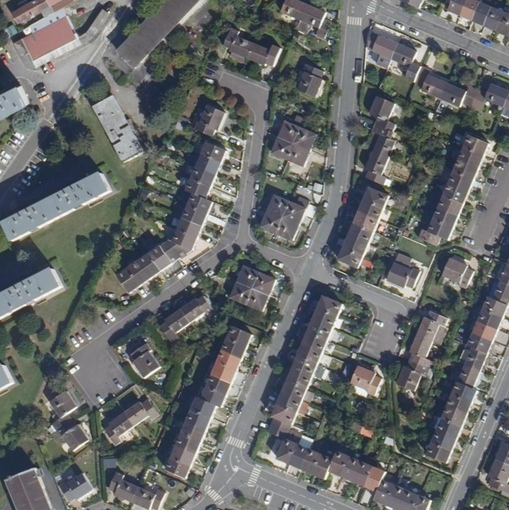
[(43,15),(52,10),(50,6),(48,3),(46,0),(26,0),(10,9),(17,21),(39,8),(43,15)]
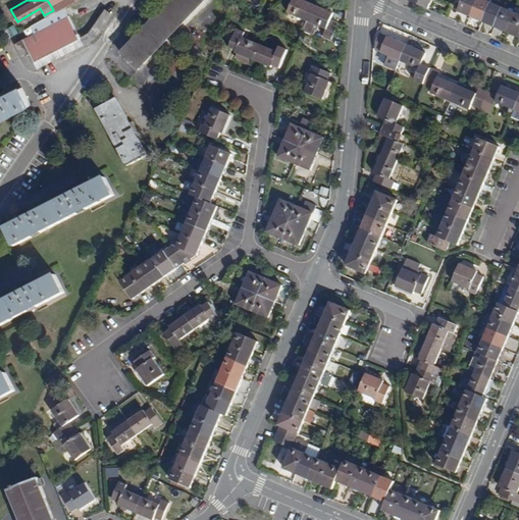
[(53,10),(61,5),(70,0),(61,0),(51,6),(53,10)]
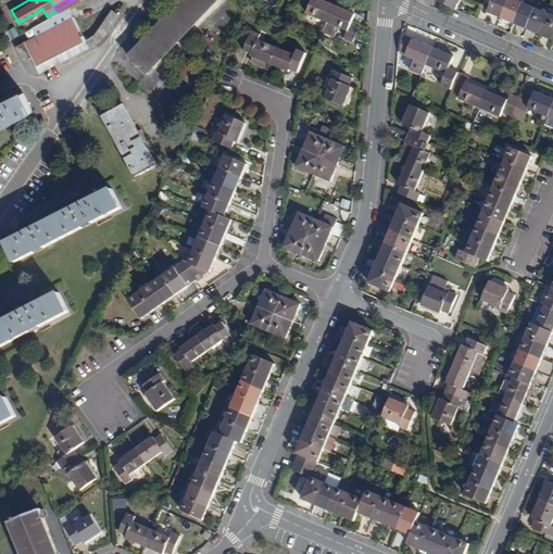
[(179,0),(126,55),(145,73),(213,0),(179,0)]
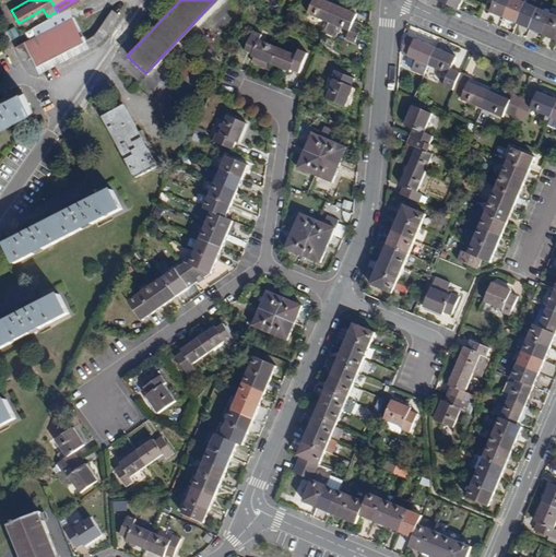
[(309,0),(305,12),(326,21),(333,3),(326,0),(309,0)]
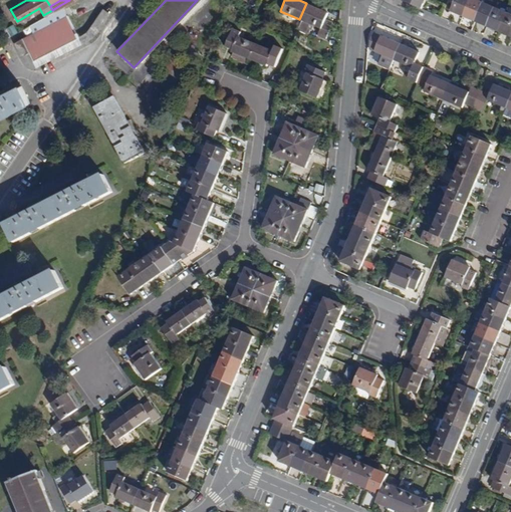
[(452,0),(449,9),(461,15),(466,0),(452,0)]
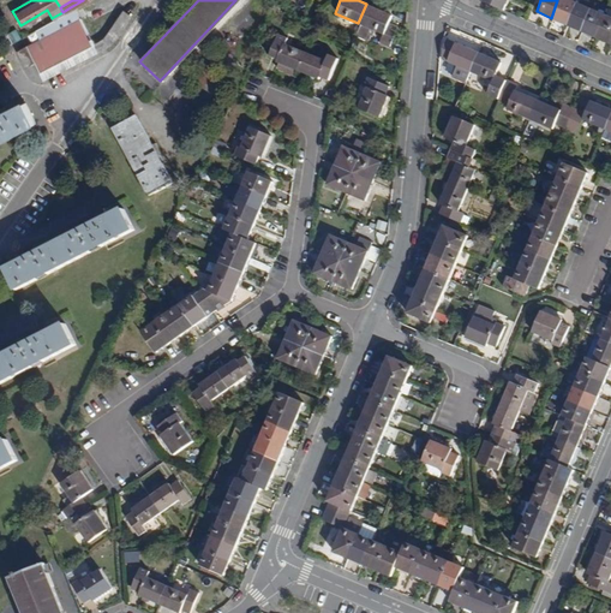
[(557,0),(551,18),(564,24),(574,1),(571,0),(557,0)]
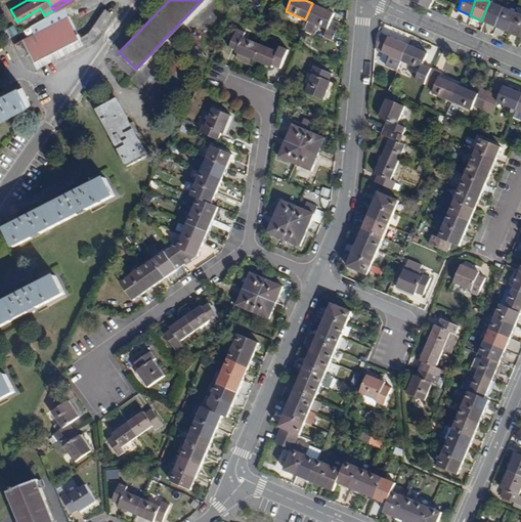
[(489,1),(481,20),(493,26),(502,6),(489,1)]
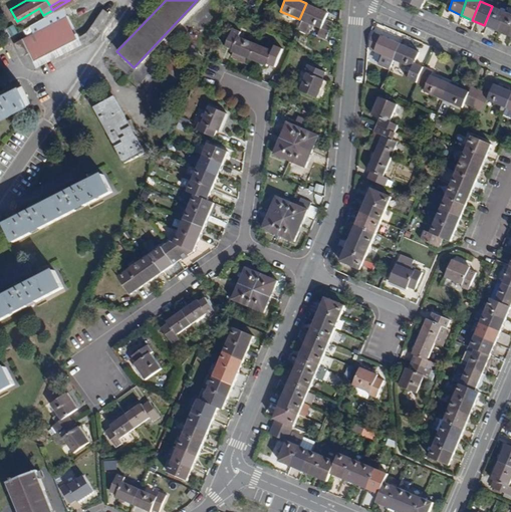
[(306,3),(299,19),(295,29),(305,33),(310,23),(319,27),(317,32),(324,35),(330,21),(323,18),(325,11),(306,3)]
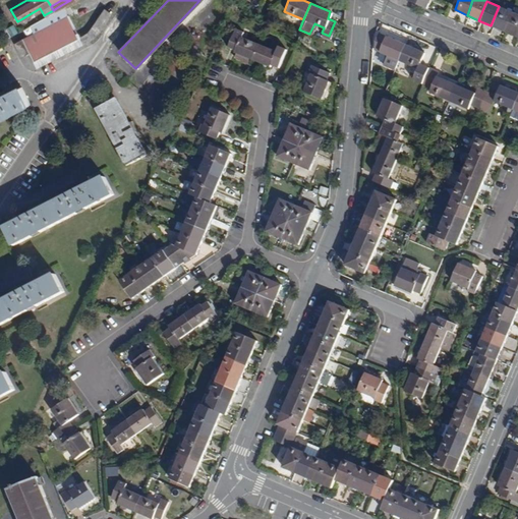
[(499,6),(491,25),(503,31),(511,11),(499,6)]
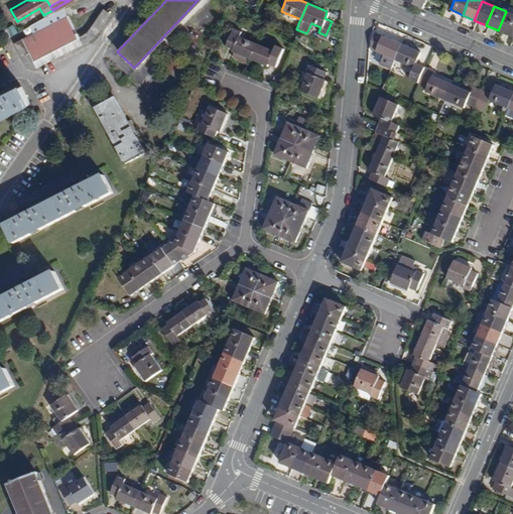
[(506,11),(498,30),(510,35),(512,27),(512,8),(508,6),(506,11)]
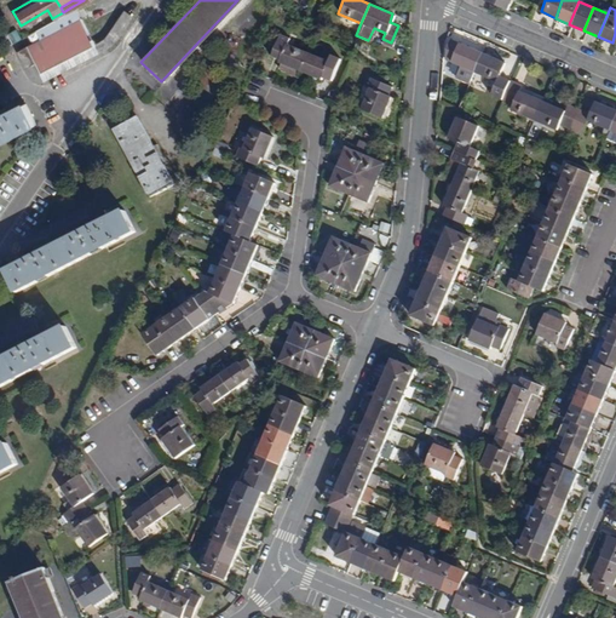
[(114,19),(122,24),(130,16),(121,9),(114,19)]
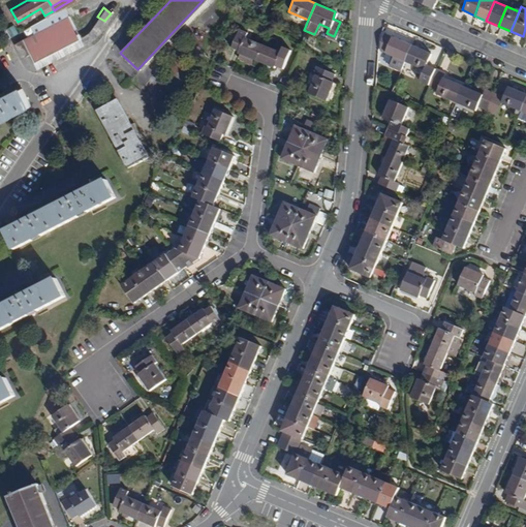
[(29,26),(32,32),(66,13),(63,8),(29,26)]
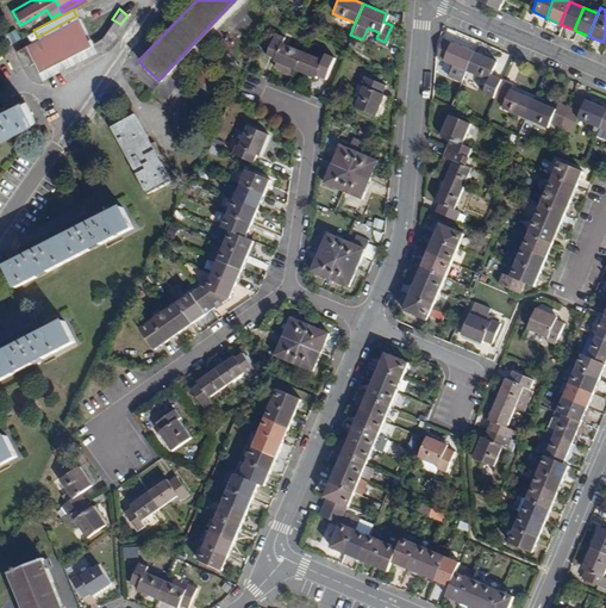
[(38,69),(91,42),(76,16),(37,37),(16,49),(24,64),(32,60),(38,69)]
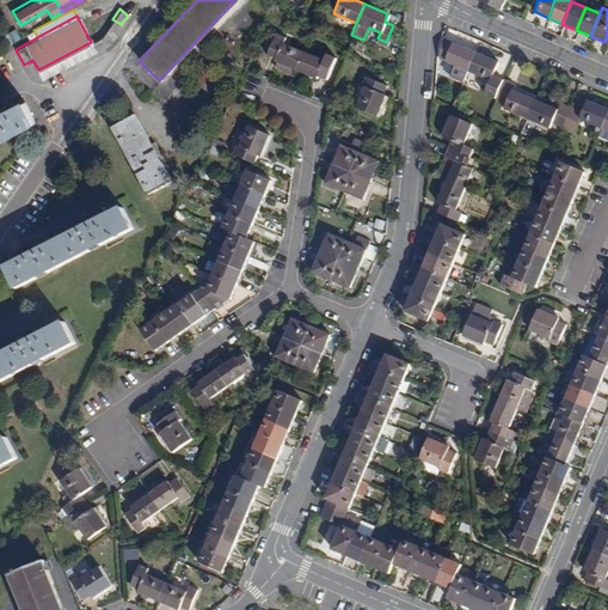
[(38,69),(42,78),(108,43),(110,41),(121,24),(112,19),(100,36),(91,42),(38,69)]
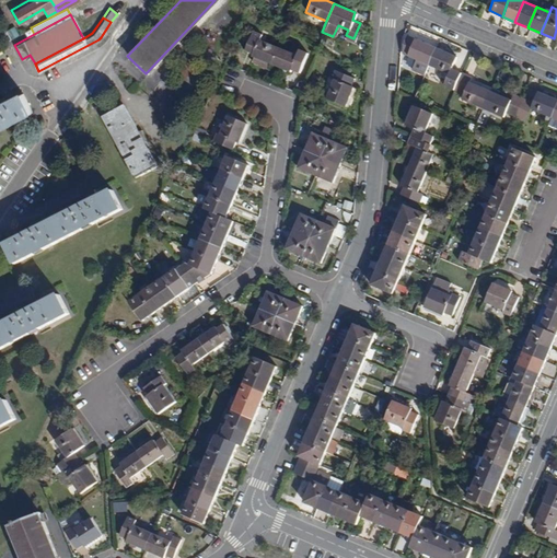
[(269,62),(276,46),(257,38),(259,33),(251,30),(243,49),(251,53),(250,55),(251,56),(269,62)]
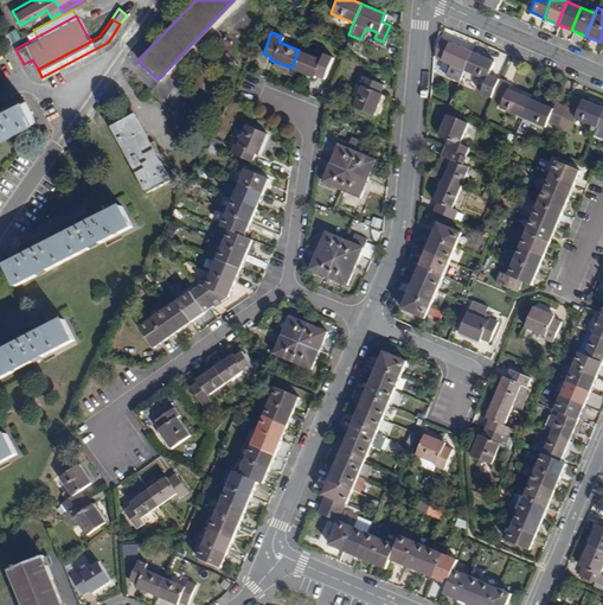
[(432,42),(432,56),(462,69),(469,50),(436,37),(432,42)]
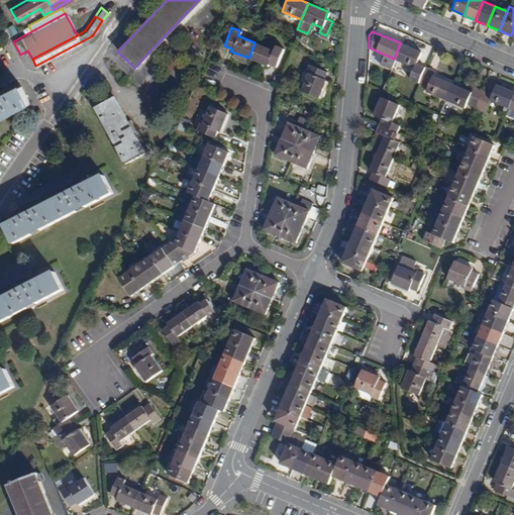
[(254,42),(248,58),(266,65),(272,49),(254,42)]
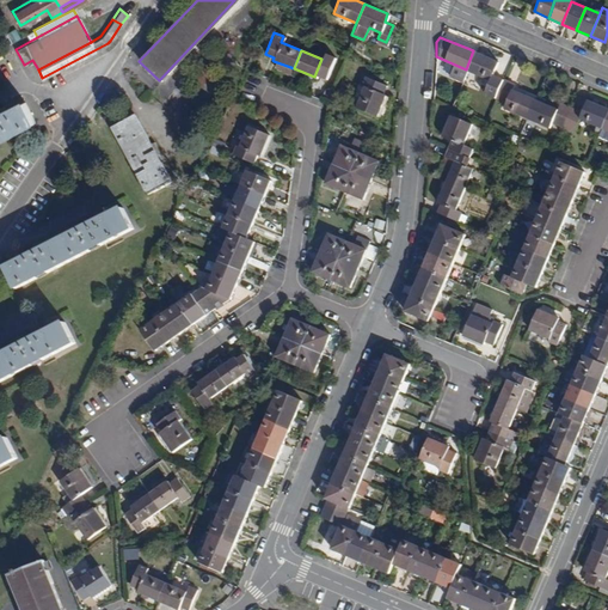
[(473,50),(466,69),(487,78),(481,91),(493,97),(502,78),(491,73),(496,60),(473,50)]
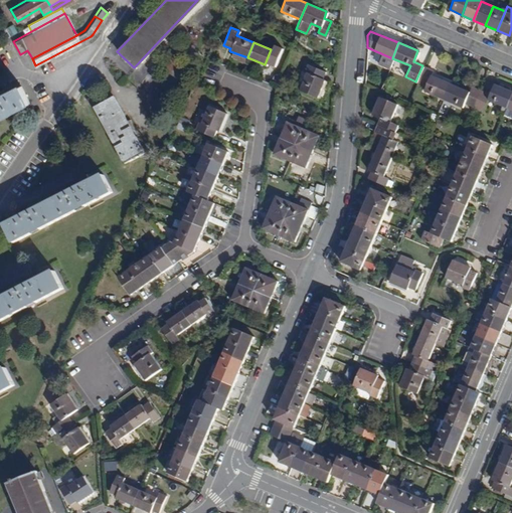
[(247,57),(230,51),(229,54),(245,61),(247,57)]
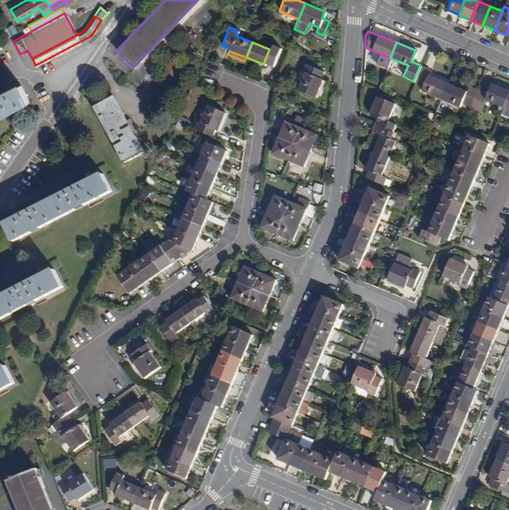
[(303,71),(296,89),(314,96),(321,78),(319,77),(322,70),(304,63),(301,70),(303,71)]
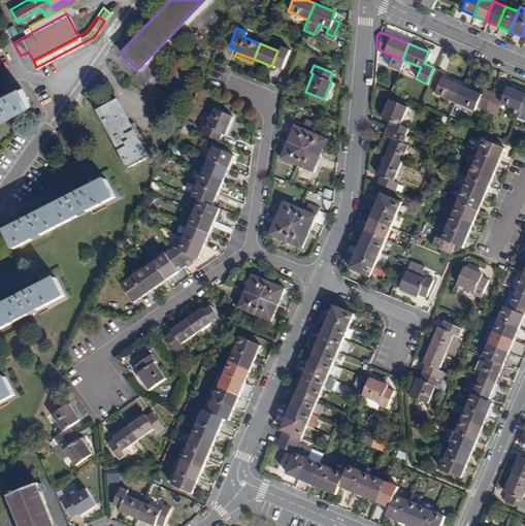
[(433,67),(426,84),(435,87),(433,92),(453,101),(460,85),(452,81),(439,76),(443,70),(433,67)]
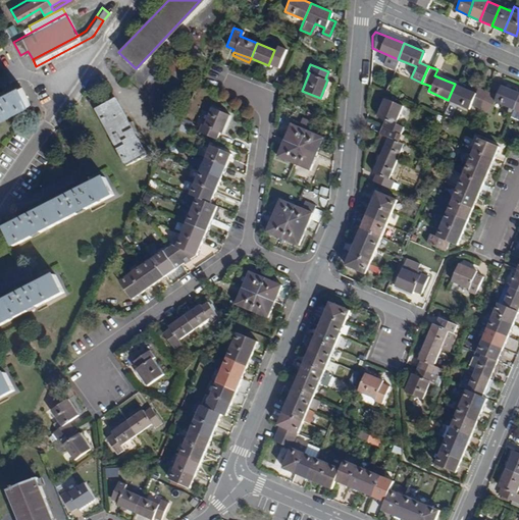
[(455,84),(448,100),(467,108),(469,104),(478,108),(485,91),(476,87),(474,92),(462,87),(455,84)]
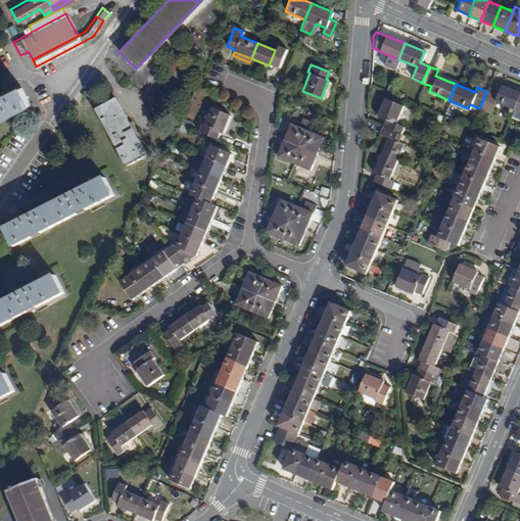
[(486,91),(479,108),(488,112),(493,100),(513,108),(519,93),(501,84),(495,94),(486,91)]
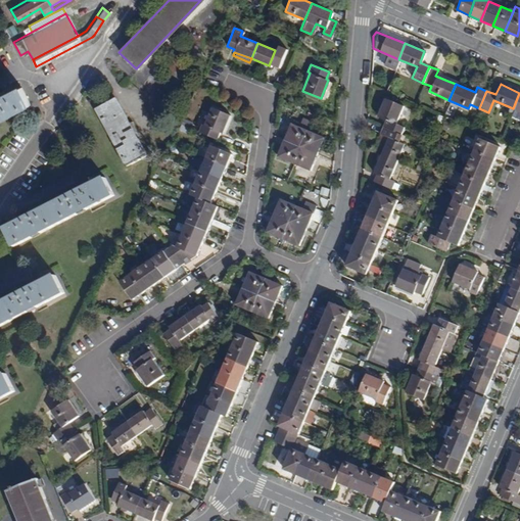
[(0,116),(28,103),(18,86),(0,95),(0,116)]
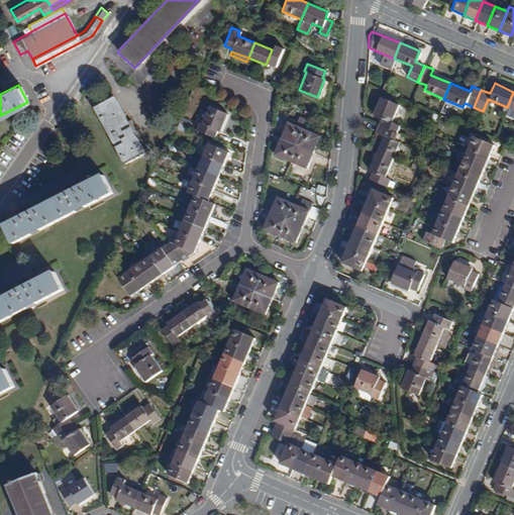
[(380,95),(372,113),(380,117),(377,124),(395,131),(398,124),(390,120),(398,103),(380,95)]
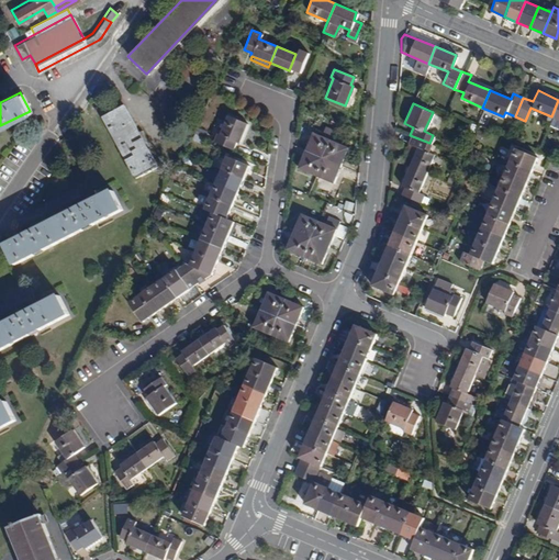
[(155,165),(146,148),(136,131),(122,104),(102,115),(135,176),(155,165)]
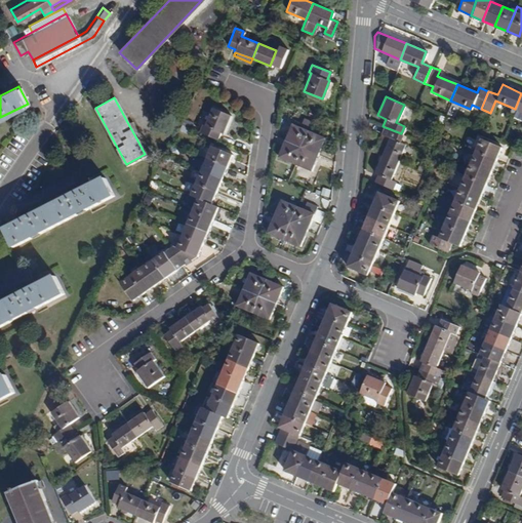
[(211,107),(203,125),(200,124),(198,130),(211,136),(213,129),(222,132),(230,114),(211,107)]
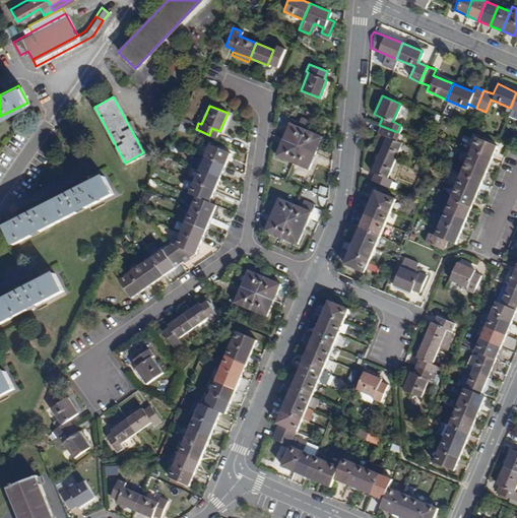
[(516,110),(510,108),(507,115),(516,119),(516,110)]
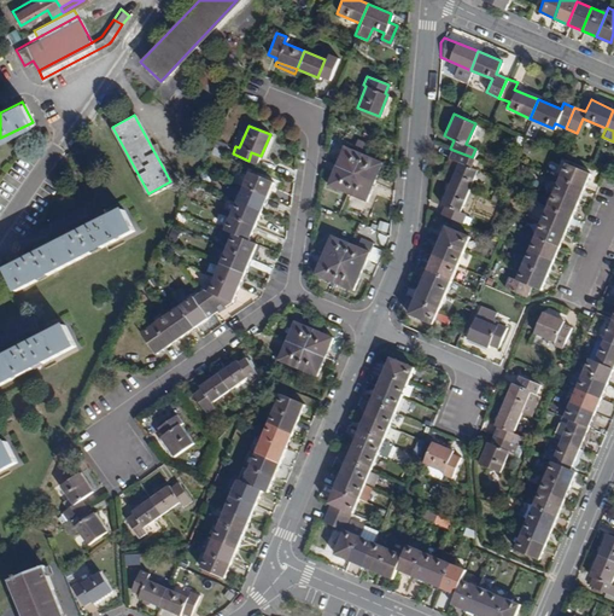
[(161,163),(164,161),(155,141),(150,144),(161,163)]
